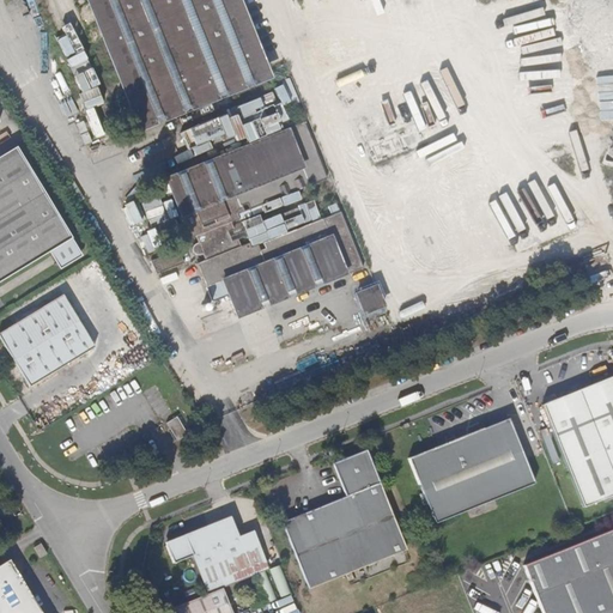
[(92,0),(143,123),(266,74),(236,0),(92,0)]
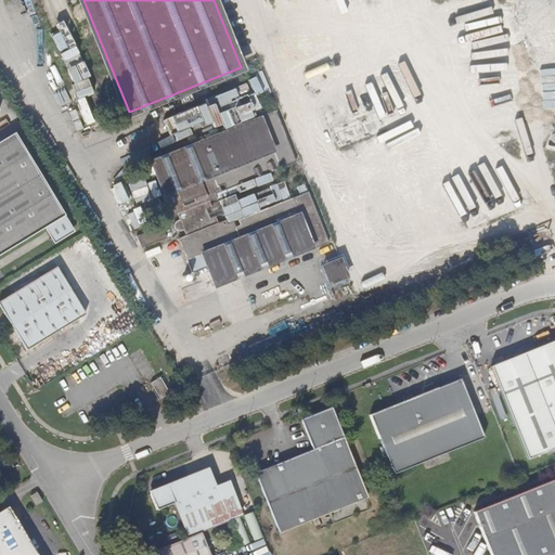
[(554,46),(553,52),(554,52),(554,128),(554,132),(542,136),(550,160),(554,158),(554,46)]
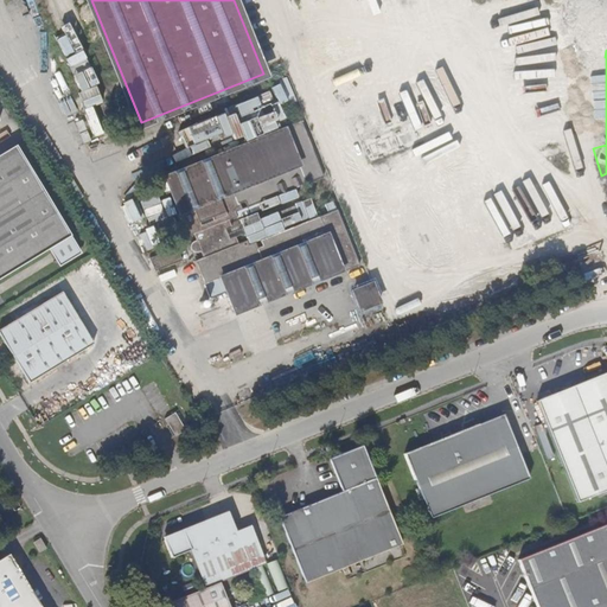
[(350,100),(371,160),(440,135),(438,126),(435,127),(421,117),(426,110),(416,114),(408,127),(402,128),(394,123),(393,123),(391,121),(396,113),(393,102),(400,100),(410,84),(408,78),(350,100)]
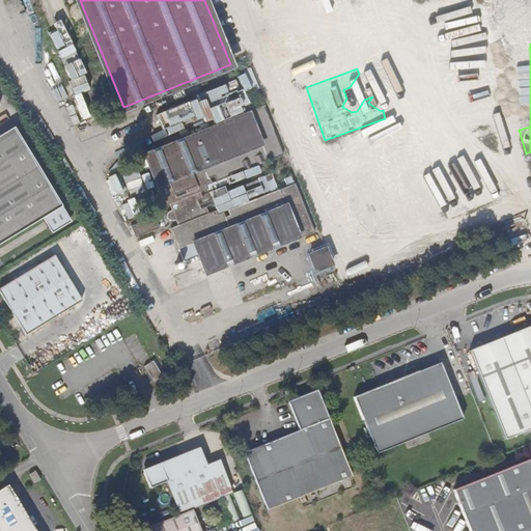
[(206,275),(299,238),(298,234),(303,232),(304,236),(314,232),(296,184),(227,211),(229,216),(224,218),(222,213),(216,215),(215,211),(207,214),(204,207),(198,210),(196,208),(195,204),(196,201),(201,200),(199,193),(205,190),(204,186),(211,184),(208,177),(213,176),(216,182),(269,160),(267,156),(271,154),(273,158),(283,154),(263,104),(248,110),(249,112),(144,154),(157,185),(154,187),(163,207),(169,204),(171,210),(169,211),(166,213),(166,216),(167,219),(169,221),(172,221),(175,220),(177,225),(171,228),(179,248),(193,243),(206,275)]
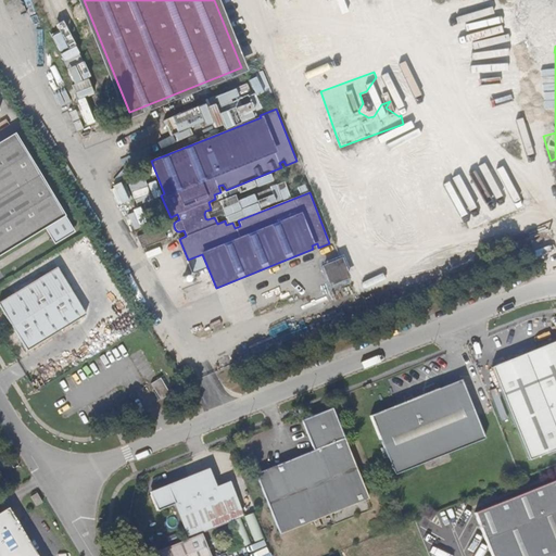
[(14,137),(0,144),(0,255),(45,229),(54,244),(73,234),(14,137)]
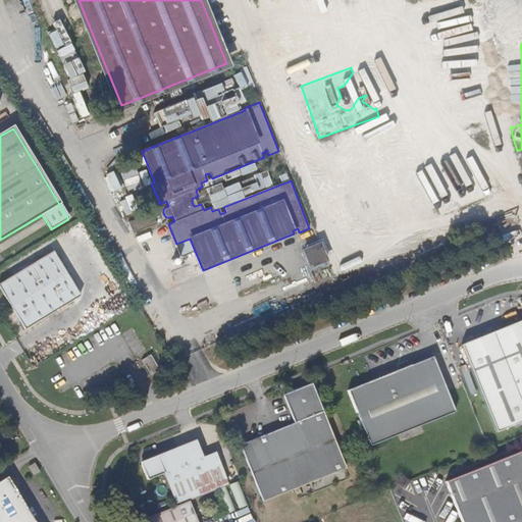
[(420,190),(427,193),(435,170),(450,176),(453,166),(463,170),(467,161),(416,142),(409,160),(428,167),(420,190)]
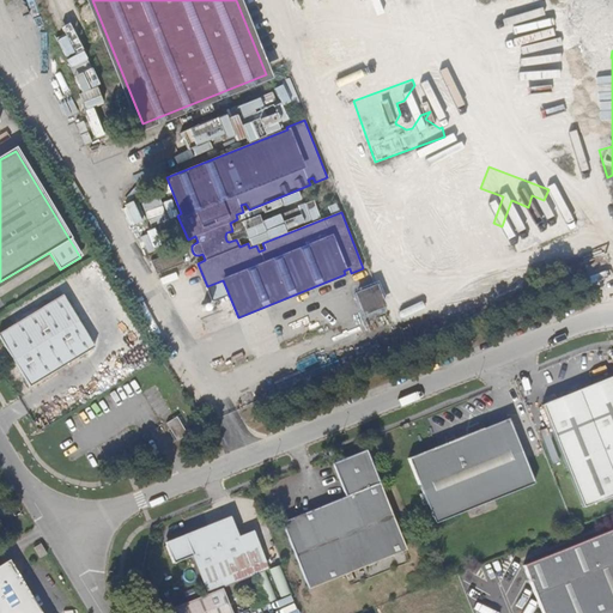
[(144,204),(146,211),(163,204),(161,198),(144,204)]
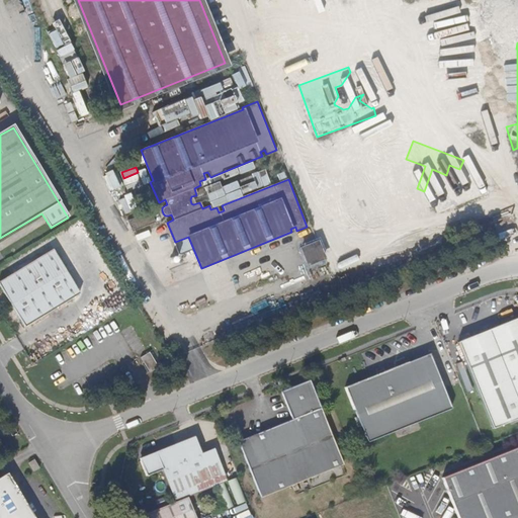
[(139,173),(121,179),(127,192),(145,185),(139,173)]
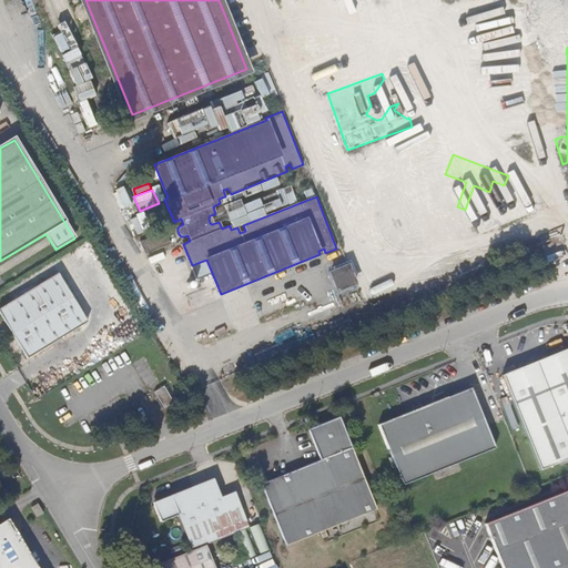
[(525,259),(537,253),(534,246),(523,251),(525,259)]
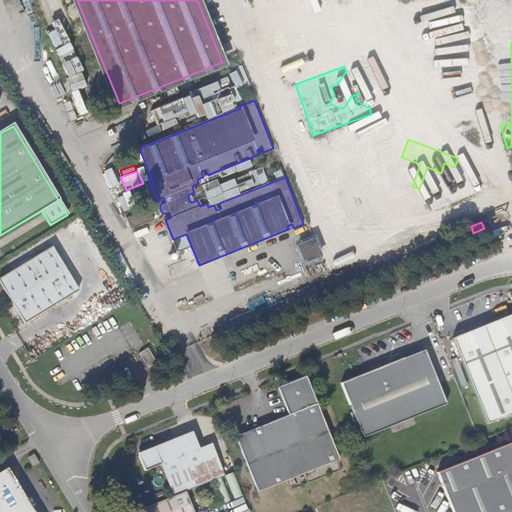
[(303,263),(322,256),(314,237),(295,245),(303,263)]
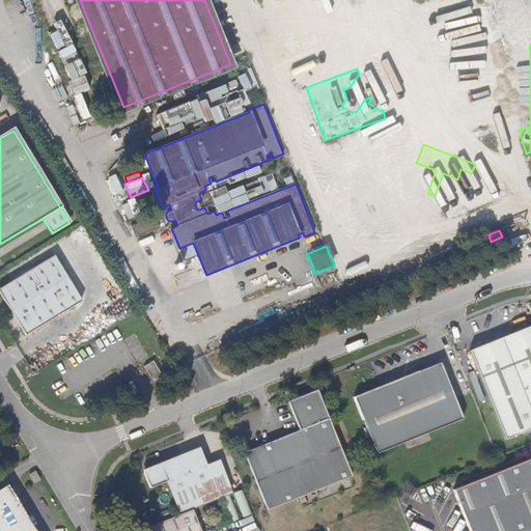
[(0,294),(25,336),(82,302),(54,256),(0,288),(0,294)]
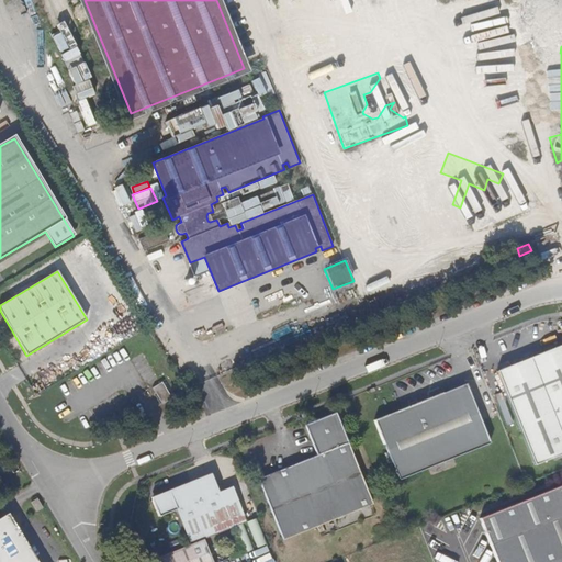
[(370,316),(378,313),(373,301),(364,304),(370,316)]
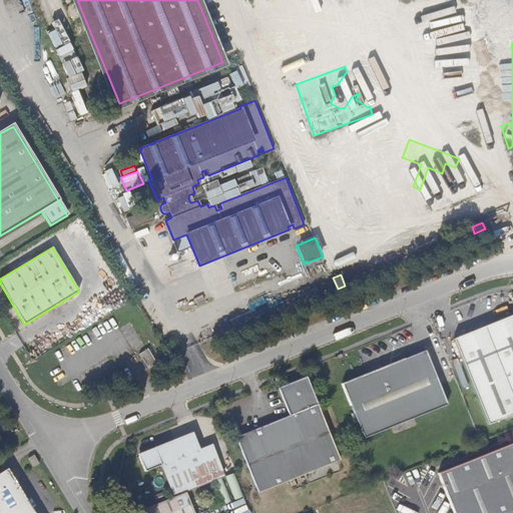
[(487,424),(512,414),(512,315),(453,339),(487,424)]
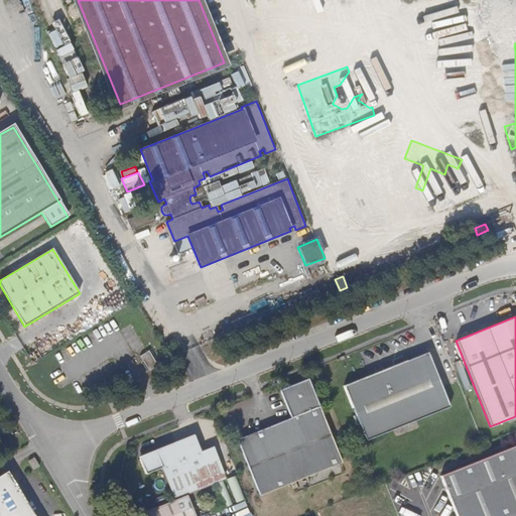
[(146,368),(156,364),(148,351),(139,356),(146,368)]
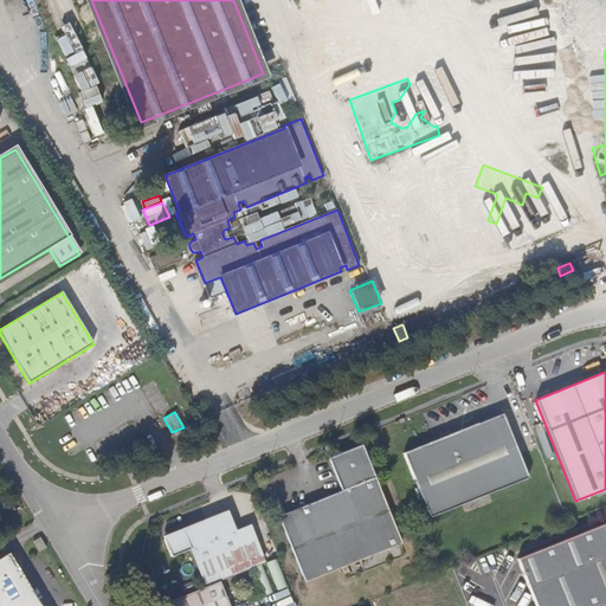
[(404,453),(431,520),(529,481),(502,414),(404,453)]
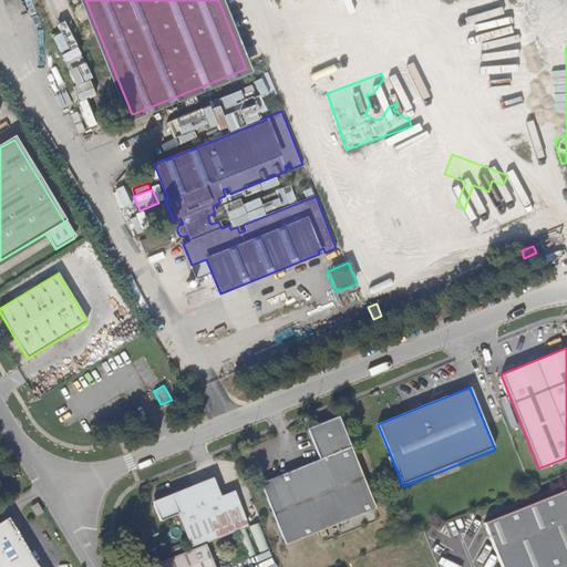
[(286,545),(375,508),(339,418),(307,429),(313,445),(320,460),(260,483),(286,545)]
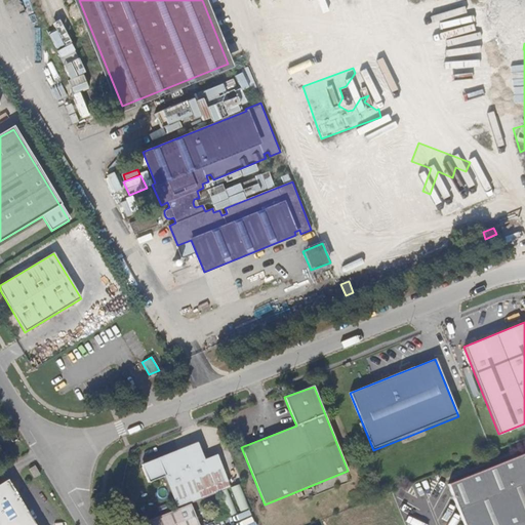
[(19,439),(15,434),(10,437),(13,443),(19,439)]
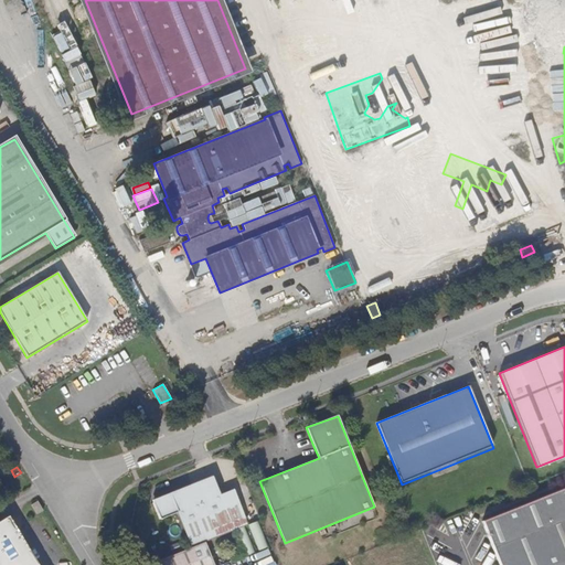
[(191,547),(204,542),(247,525),(234,490),(220,496),(212,476),(152,500),(160,519),(177,512),(191,547)]
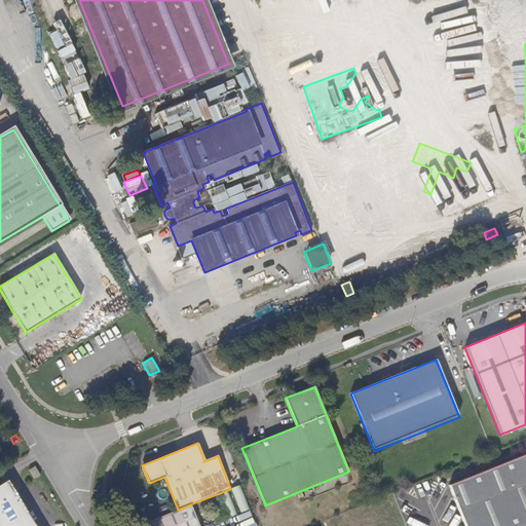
[(525,525),(525,454),(449,485),(465,525),(525,525)]
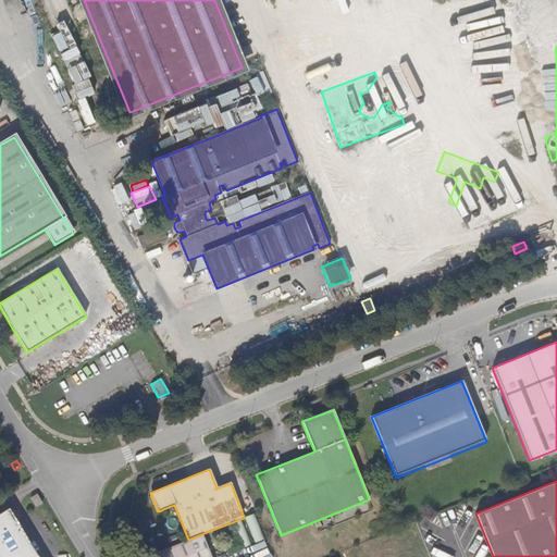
[(42,503),(37,493),(29,497),(36,506),(42,503)]
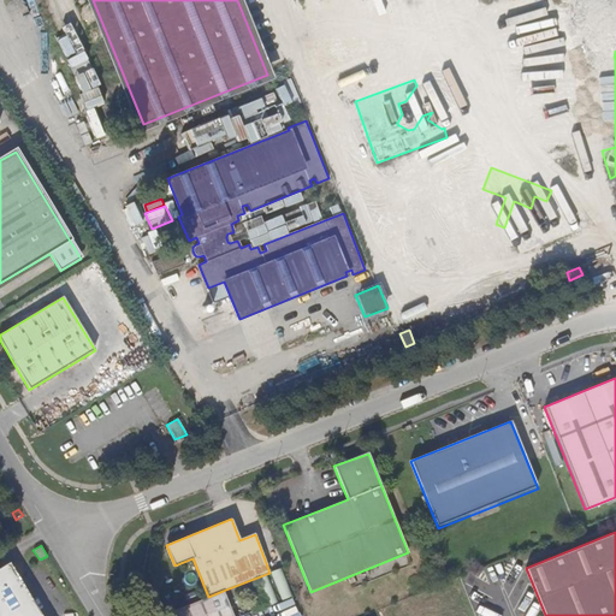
[(40,615),(9,563),(0,568),(0,615),(40,615)]
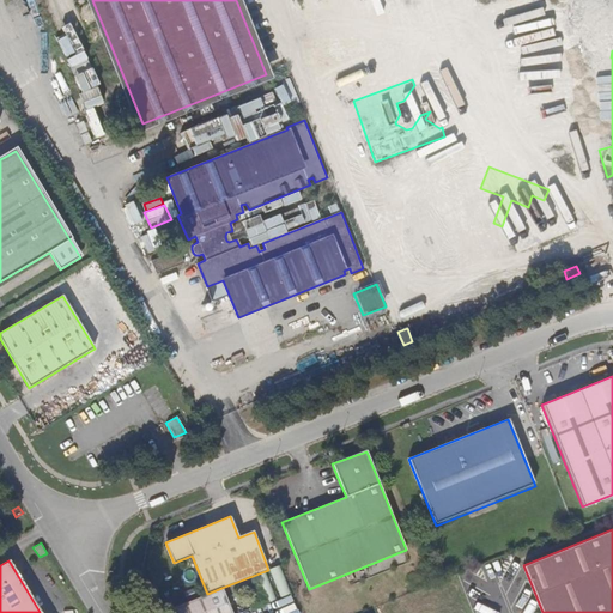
[(207,594),(164,612),(231,612),(222,588),(207,594)]
